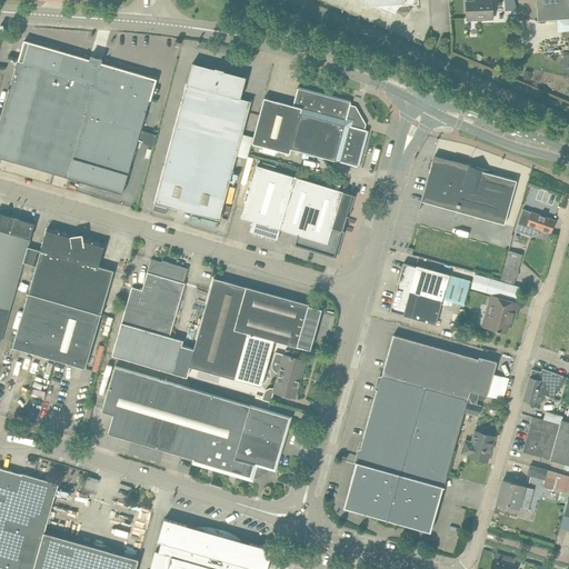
[(359,0),(361,1),(362,3),(362,5),(363,6),(365,6),(372,6),(392,15),(393,15),(395,13),(396,13),(398,9),(399,7),(400,6),(402,6),(417,5),(418,5),(418,3),(419,2),(418,0),(359,0)]
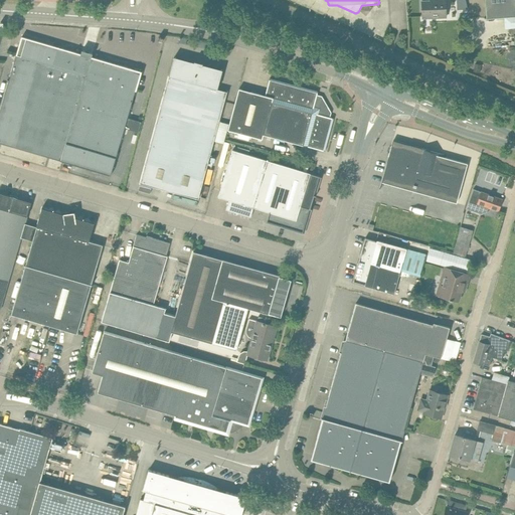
[(435,0),(421,1),(422,16),(431,16),(432,18),(446,17),(445,0),(435,0)]
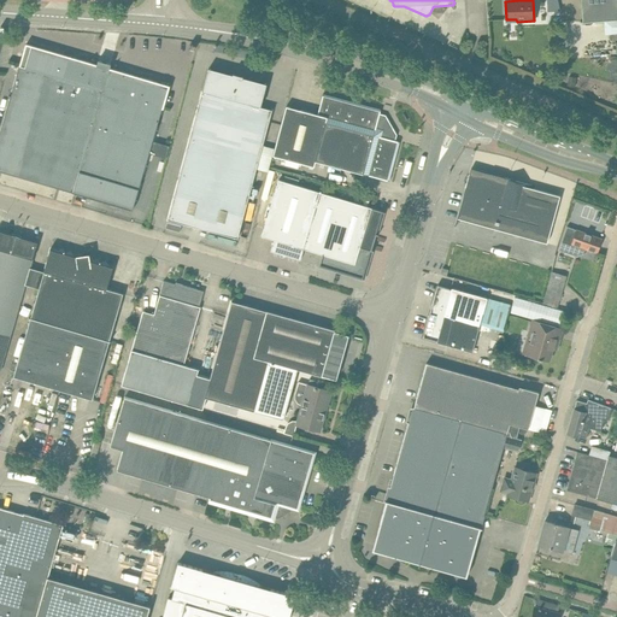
[(616,0),(581,0),(583,21),(581,21),(581,22),(593,22),(616,19),(616,0)]
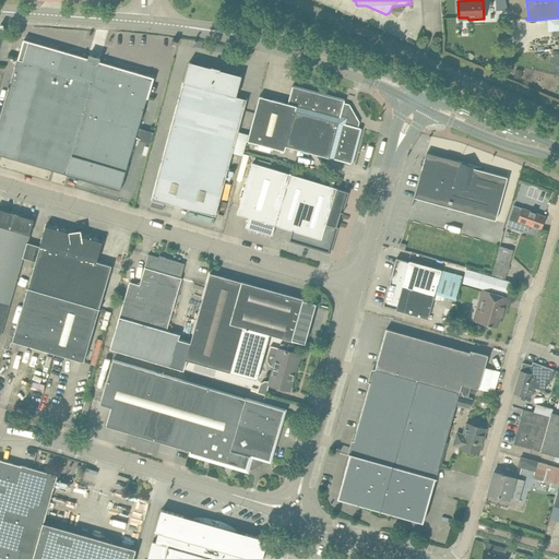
[(120,191),(126,170),(153,79),(99,62),(99,60),(102,60),(102,59),(96,59),(92,58),(87,55),(86,55),(88,57),(87,59),(28,42),(23,61),(18,60),(0,120),(0,154),(67,175),(120,191)]
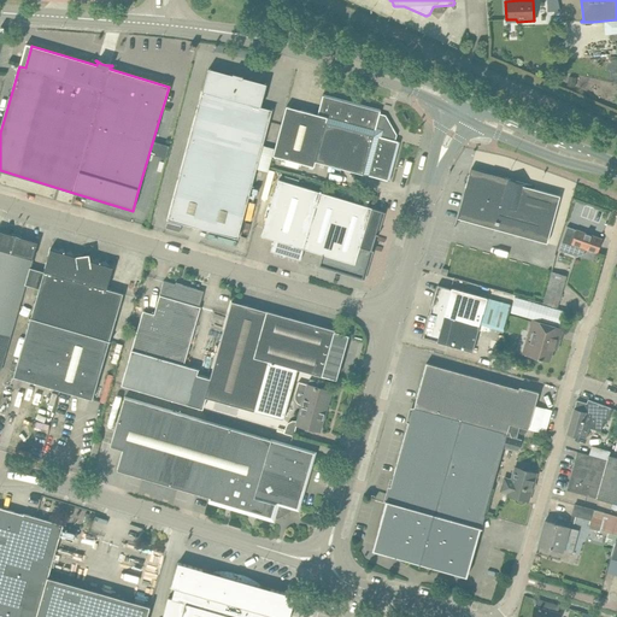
[(209,68),(198,106),(168,219),(238,239),(272,110),(260,107),(266,83),(209,68)]
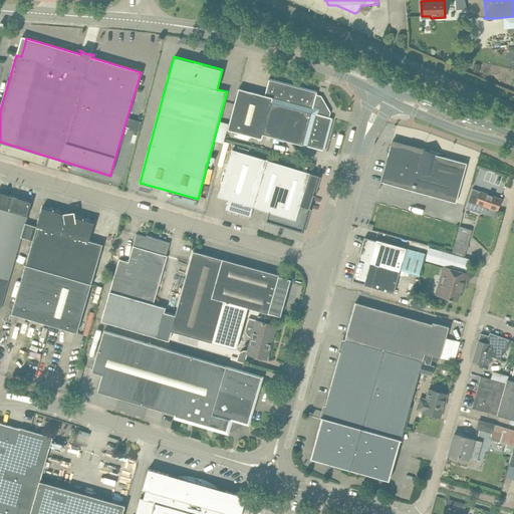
[(272,97),(263,135),(324,151),(333,118),(327,116),(328,112),(319,98),(315,97),(317,91),(269,78),(264,95),(272,97)]
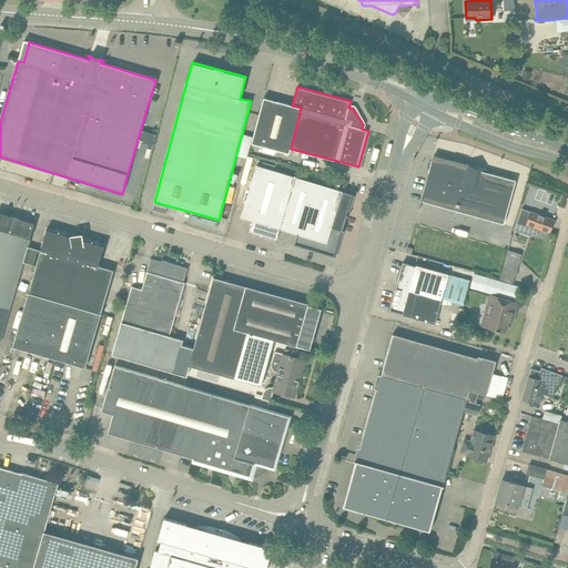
[(263,98),(251,143),(288,153),(291,149),(301,108),(292,105),(263,98)]
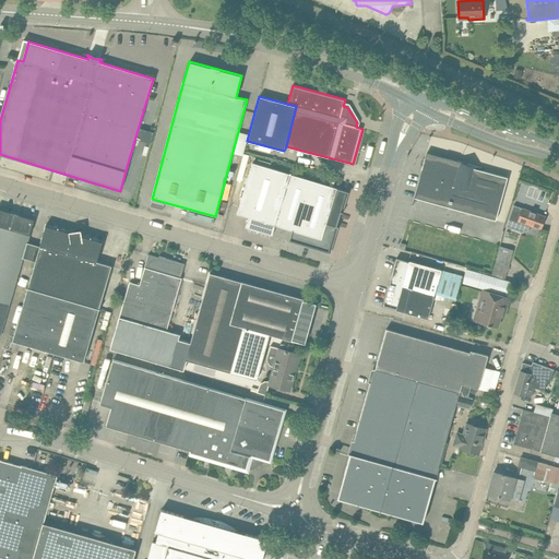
[(496,221),(502,198),(508,178),(484,171),(485,168),(427,153),(414,198),(496,221)]
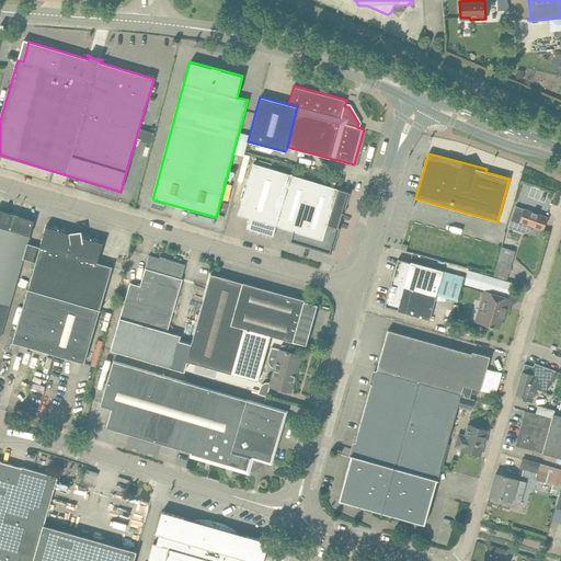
[(241,204),(238,215),(249,218),(245,228),(254,231),(255,229),(259,230),(260,232),(273,237),(276,226),(275,226),(292,175),(253,163),(241,204)]
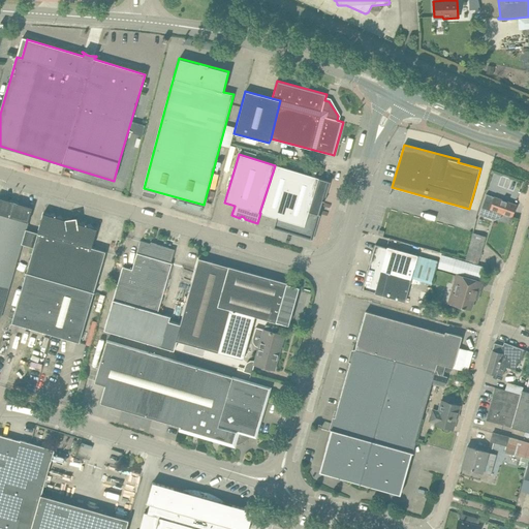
[(275,165),(259,213),(260,213),(277,218),(274,228),(305,238),(311,240),(319,215),(320,215),(318,214),(322,200),(324,201),(324,200),(323,200),(329,182),(330,182),(331,182),(318,178),(309,176),(275,165)]
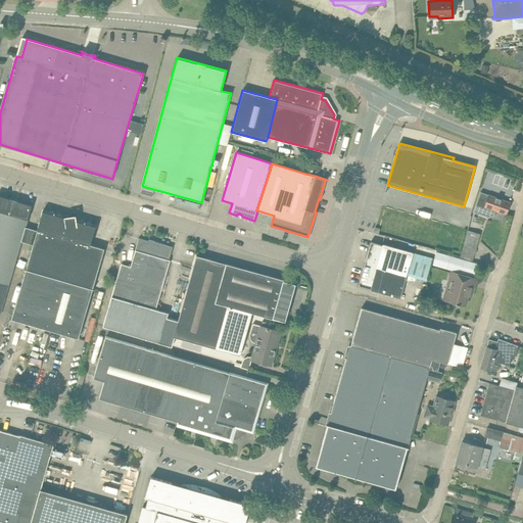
[(506,215),(510,202),(480,192),(473,211),(489,218),(490,215),(492,215),(496,214),(497,211),(506,215)]
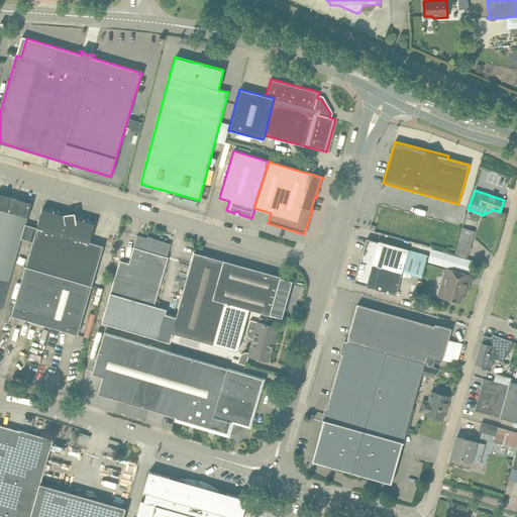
[(0,193),(0,309),(21,238),(25,224),(31,203),(0,193)]
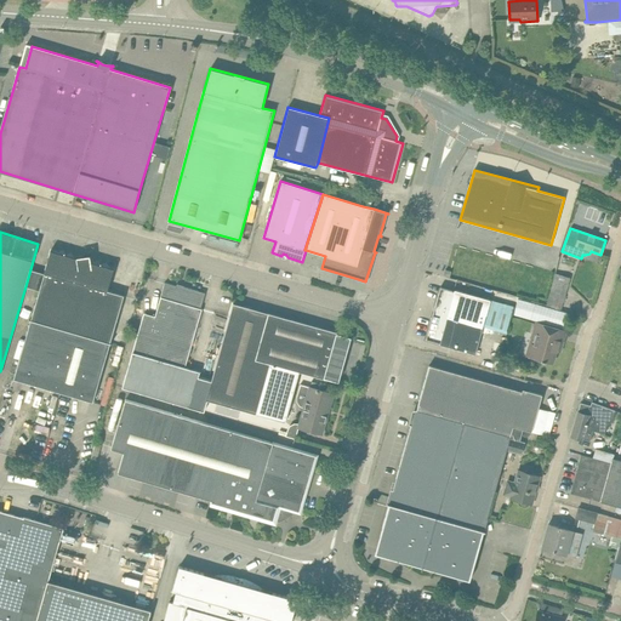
[(72,328),(110,340),(124,295),(107,290),(114,269),(91,262),(90,255),(75,257),(50,250),(44,273),(30,269),(26,286),(39,290),(32,317),(72,328)]
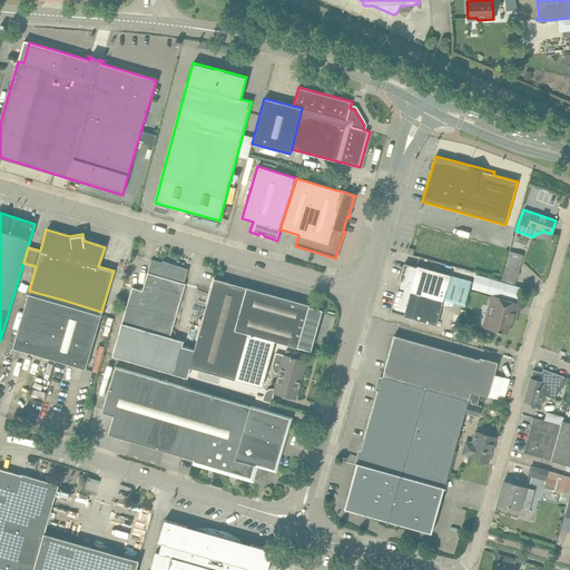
[(523,255),(510,251),(502,279),(516,284),(523,255)]
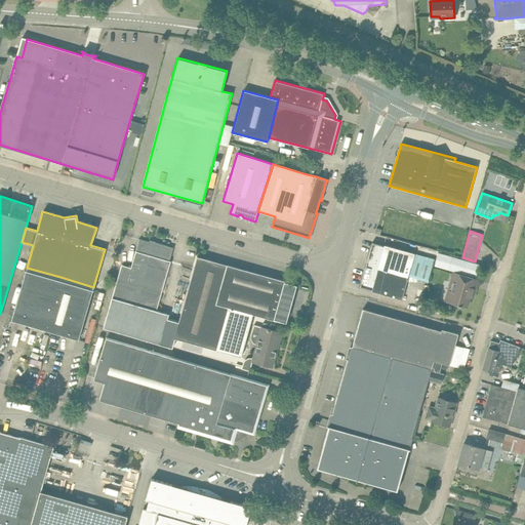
[(366,264),(360,287),(372,290),(371,291),(392,296),(402,299),(405,288),(407,281),(427,287),(433,267),(437,250),(380,235),(375,233),(372,243),(366,264)]
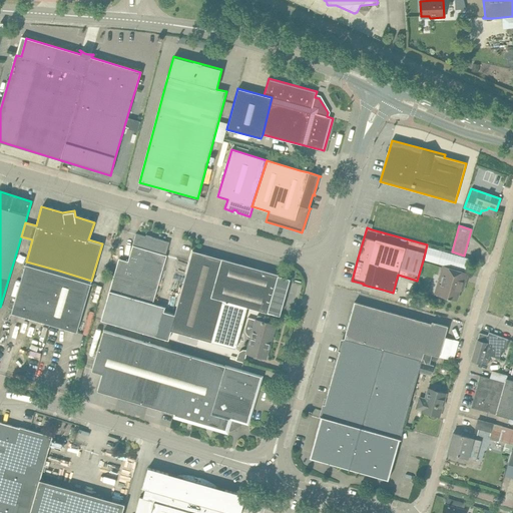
[(128,262),(119,259),(101,320),(167,340),(175,313),(164,310),(165,307),(153,304),(166,255),(165,254),(169,243),(163,241),(163,240),(151,236),(151,238),(136,233),(128,262)]
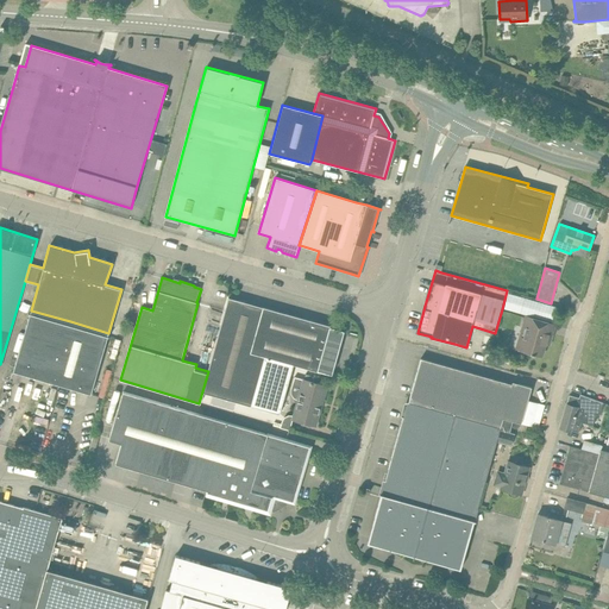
[(263,307),(261,319),(251,351),(319,371),(320,370),(331,372),(343,332),(331,328),(332,326),(263,307)]
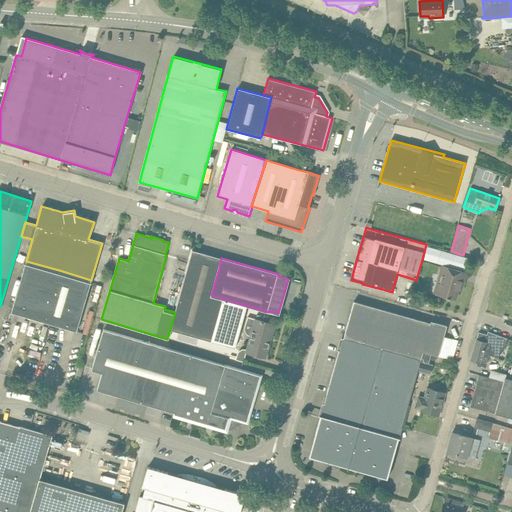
[(59,270),(26,261),(11,312),(44,322),(59,270)]
